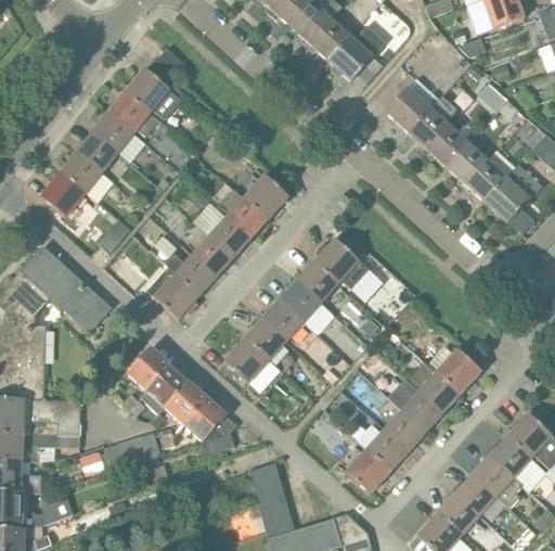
[(262,0),(272,9),(280,0),(262,0)]
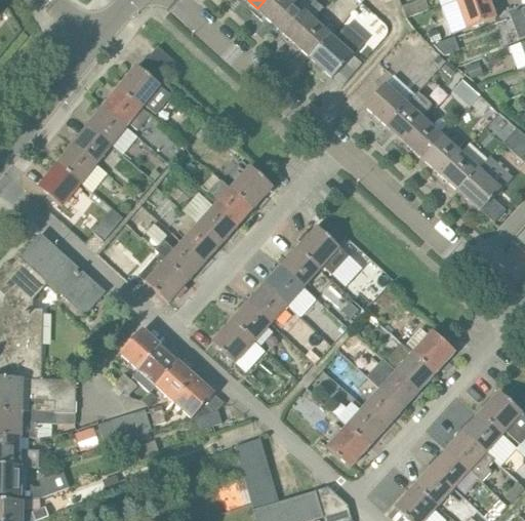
[(265,0),(257,8),(276,25),(295,2),(292,0),(265,0)]
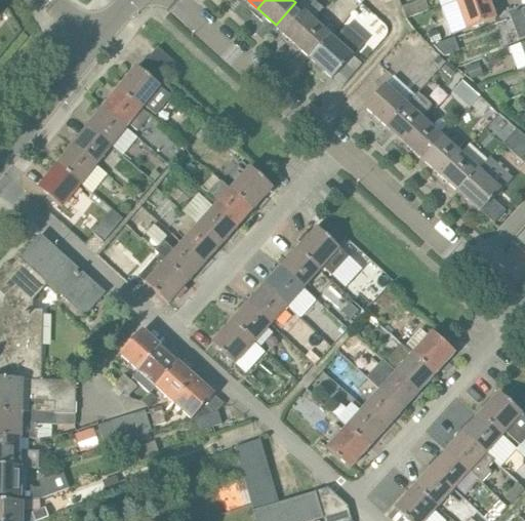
[(406,16),(430,7),(427,0),(412,0),(402,4),(406,16)]
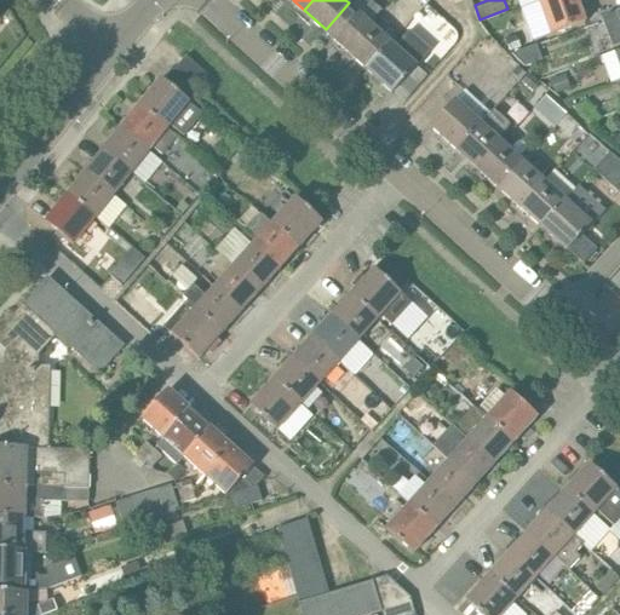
[(540,0),(552,32),(586,19),(579,0),(540,0)]
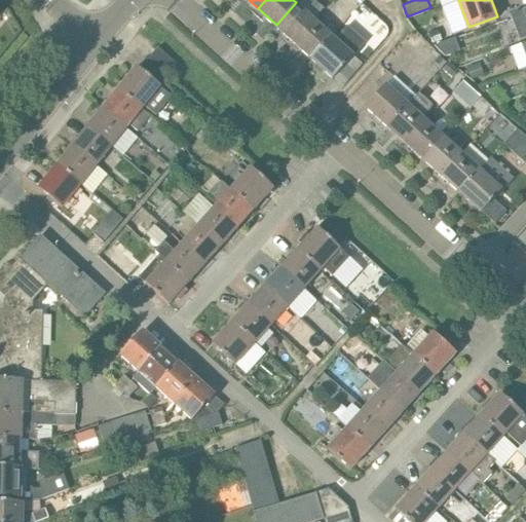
[(296,2),(276,25),(294,41),(314,20),(296,2)]
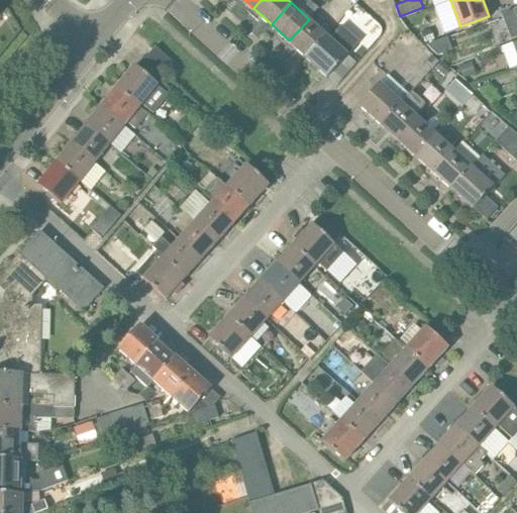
[(516,34),(516,8),(503,13),(512,37),(516,34)]
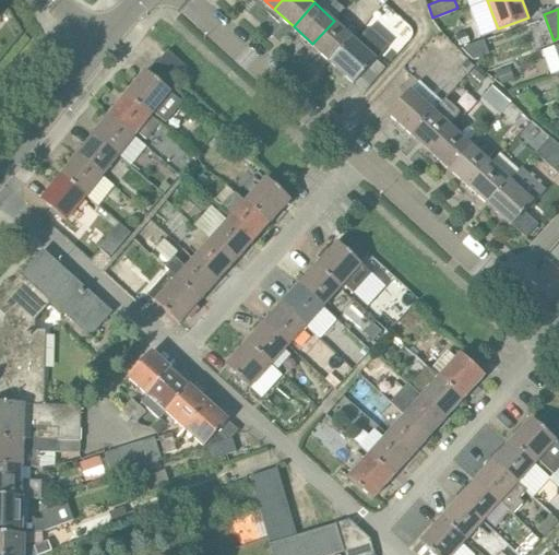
[(334,21),(312,44),(331,60),(353,37),(334,21)]
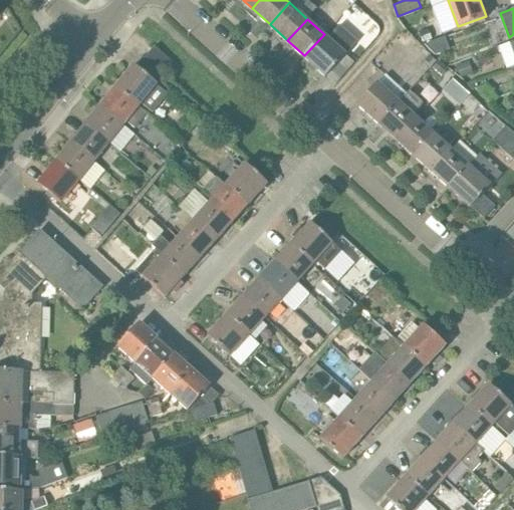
[(324,34),(304,55),(326,75),(358,40),(340,24),(327,37),(324,34)]
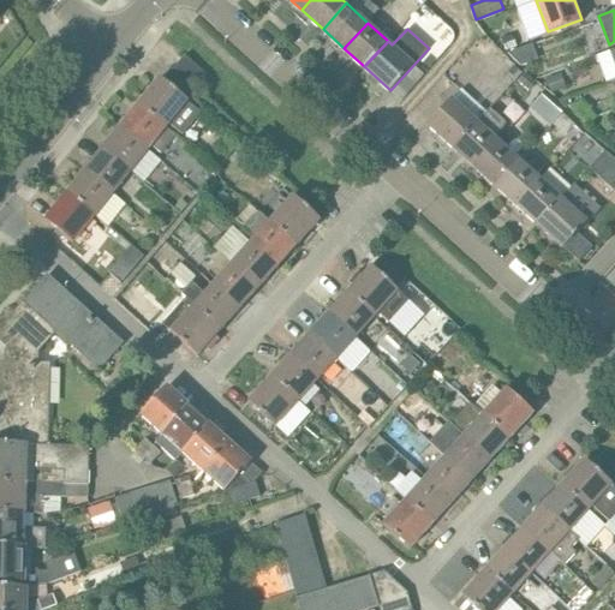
[(500,36),(505,47),(517,42),(512,30),(500,36)]
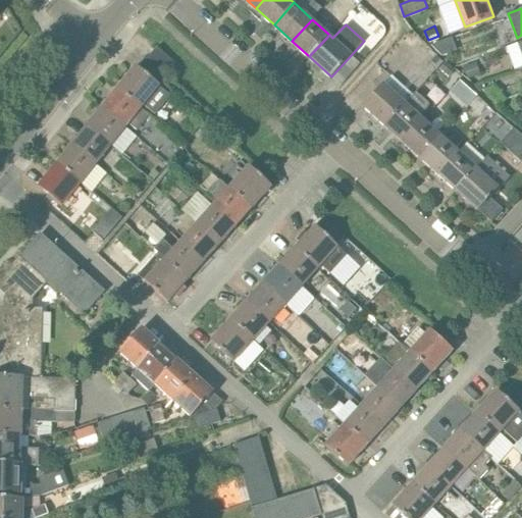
[(172,49),(184,45),(180,37),(169,41),(172,49)]
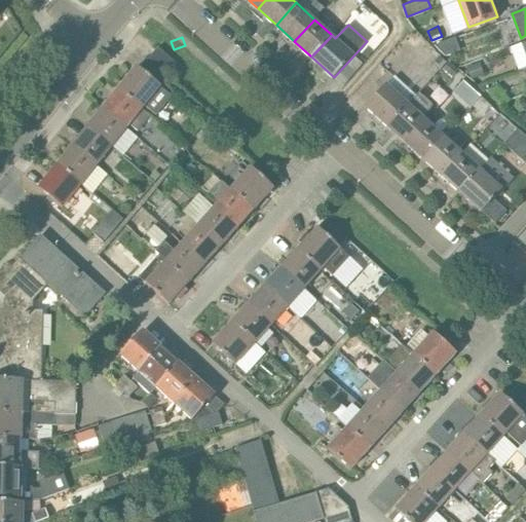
[(445,53),(451,51),(447,38),(434,42),(445,53)]
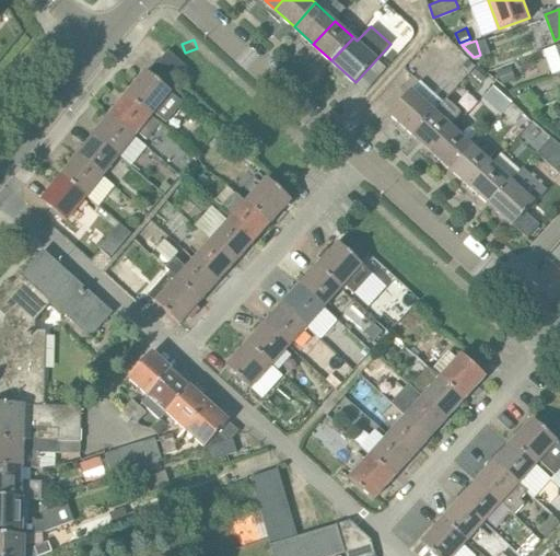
[(151,114),(154,111),(165,119),(183,100),(168,88),(178,78),(188,67),(168,48),(149,71),(147,69),(126,94),(151,114)]
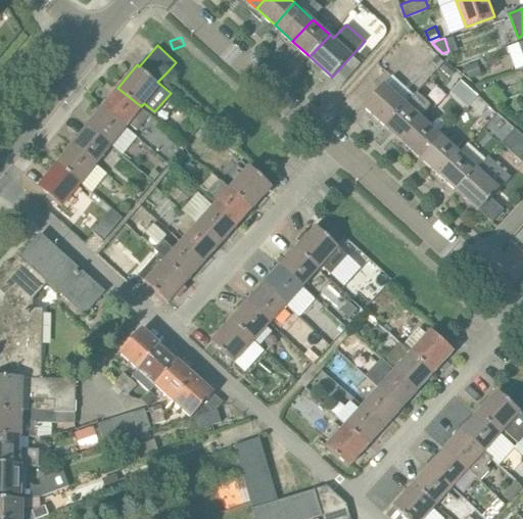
[(456,67),(445,59),(439,66),(449,75),(456,67)]
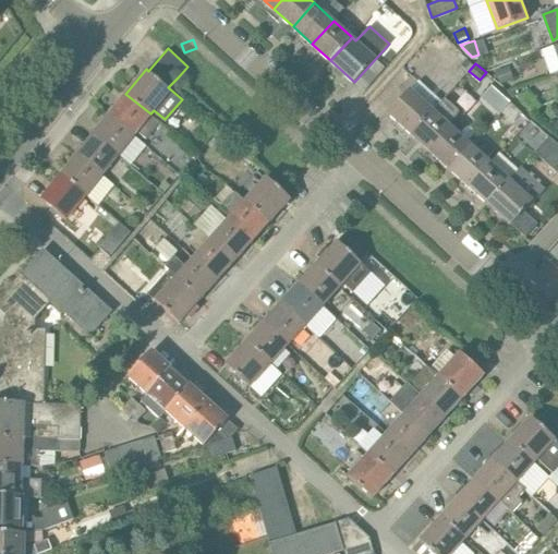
[(507,63),(495,68),(499,82),(512,77),(507,63)]
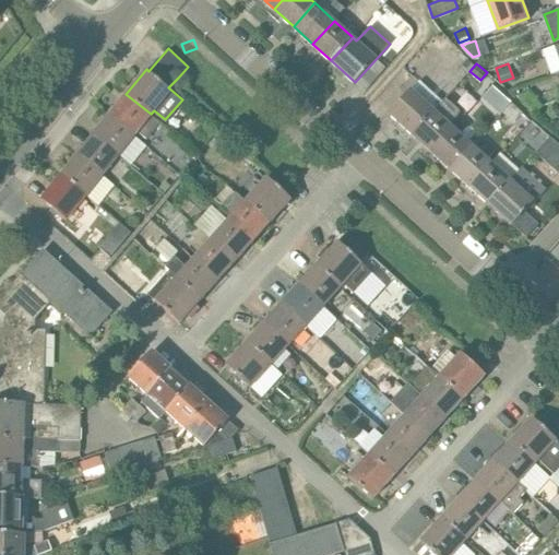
[(389,113),(413,134),(436,110),(412,89),(389,113)]
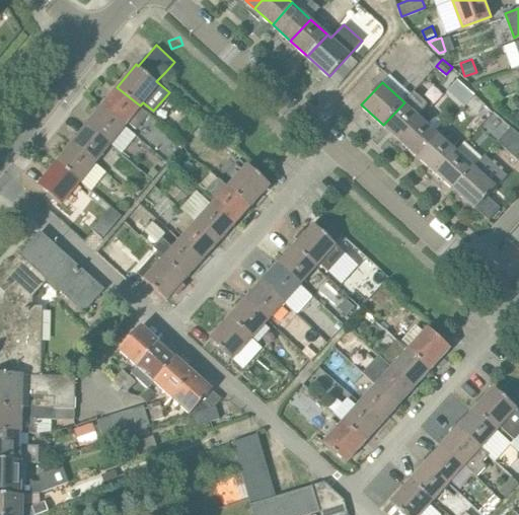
[(502,95),(488,83),(482,90),(497,102),(502,95)]
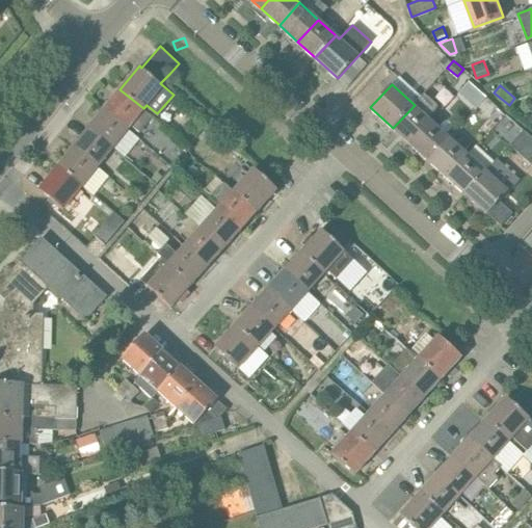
[(105,108),(128,128),(131,124),(149,137),(161,123),(143,108),(120,89),(105,108)]
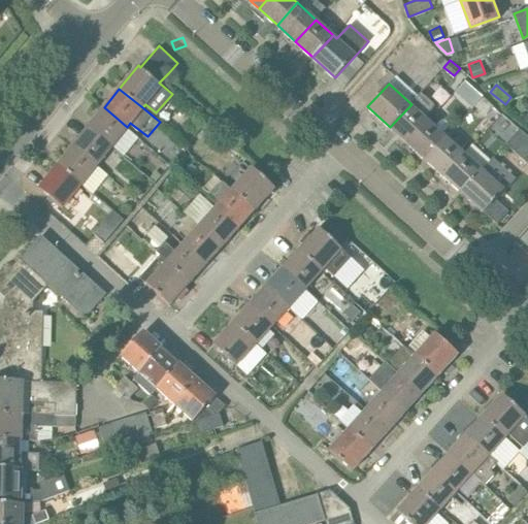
[(422,93),(411,104),(390,127),(407,143),(429,120),(424,116),(435,104),(422,93)]
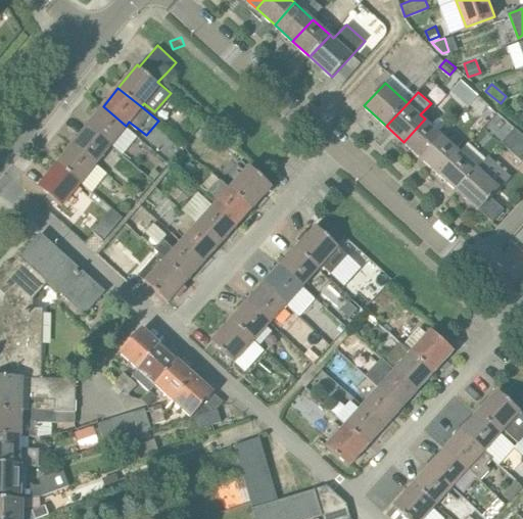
[(478,95),(470,104),(480,112),(488,103),(478,95)]
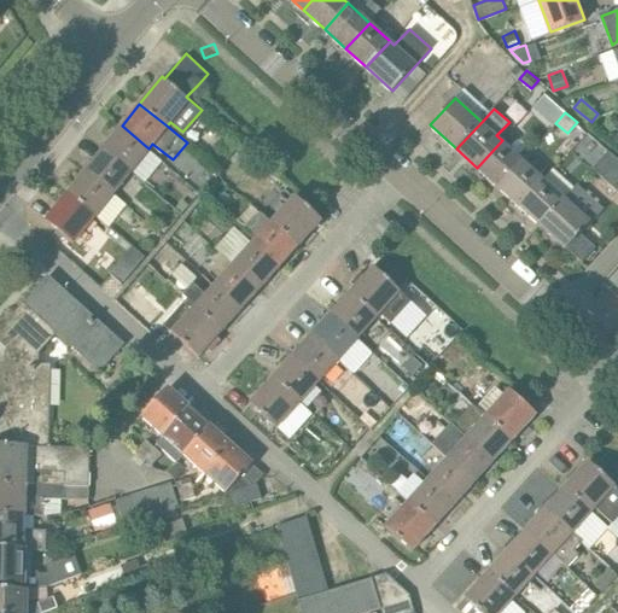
[(104,147),(132,169),(149,149),(122,126),(104,147)]
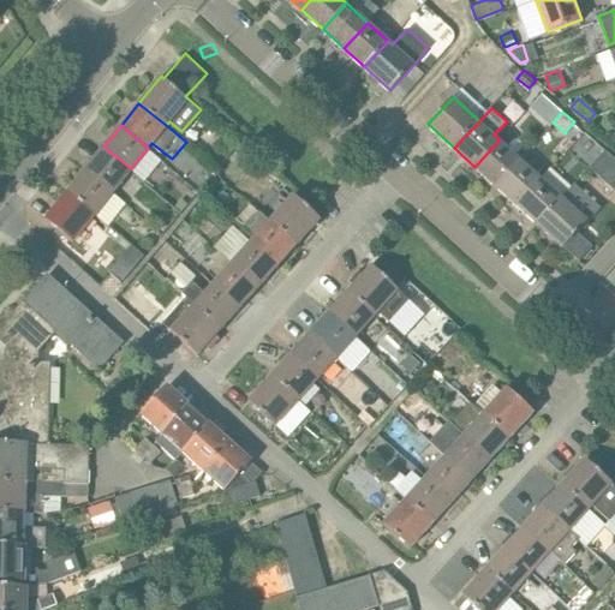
[(500,139),(475,167),(496,186),(520,159),(500,139)]
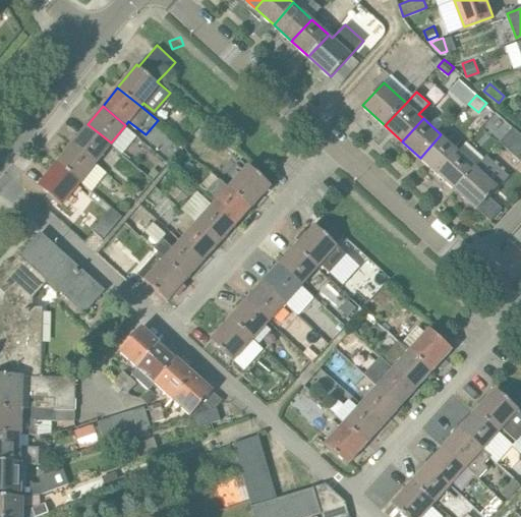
[(72,142),(96,162),(111,142),(88,124),(72,142)]
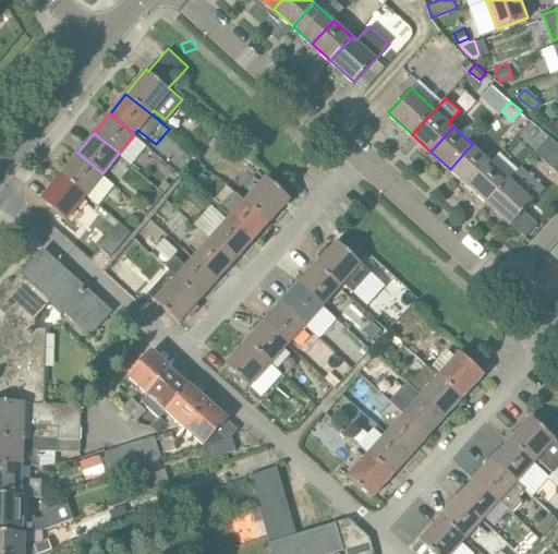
[(557,171),(557,143),(549,135),(535,152),(557,171)]
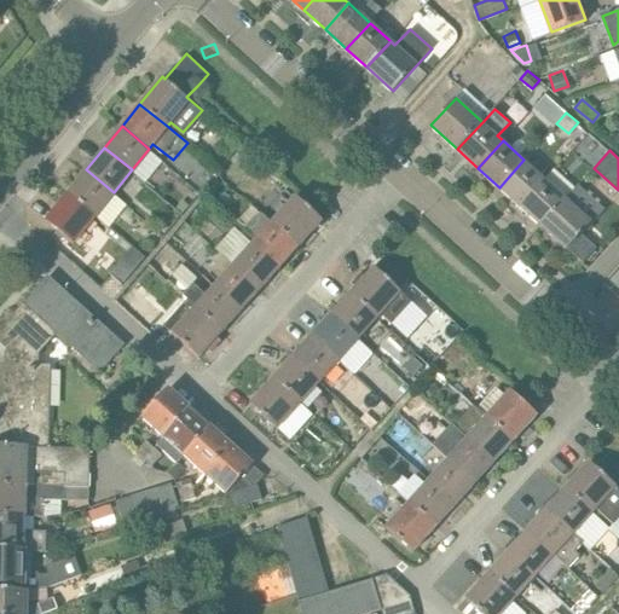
[(524,160),(499,187),(519,206),(544,178),(524,160)]
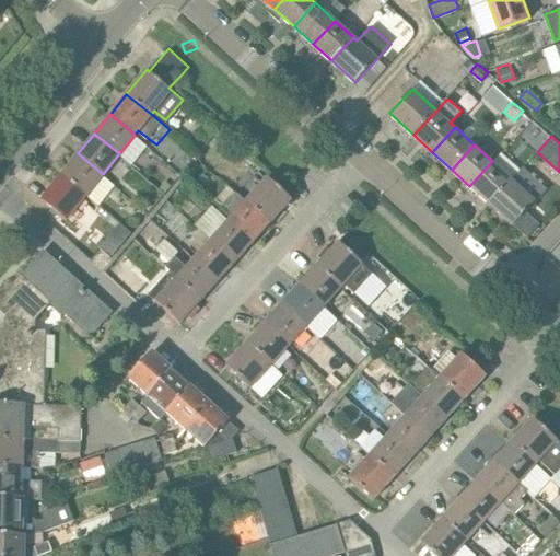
[(61,173),(86,194),(103,174),(78,153),(61,173)]
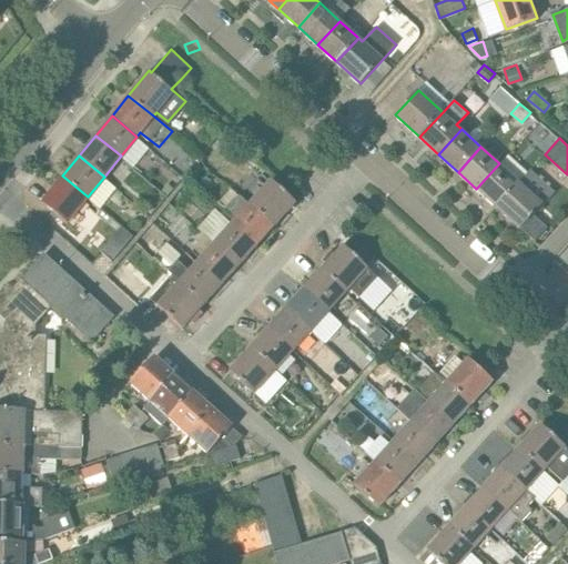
[(496,207),(518,181),(499,163),(476,189),(496,207)]
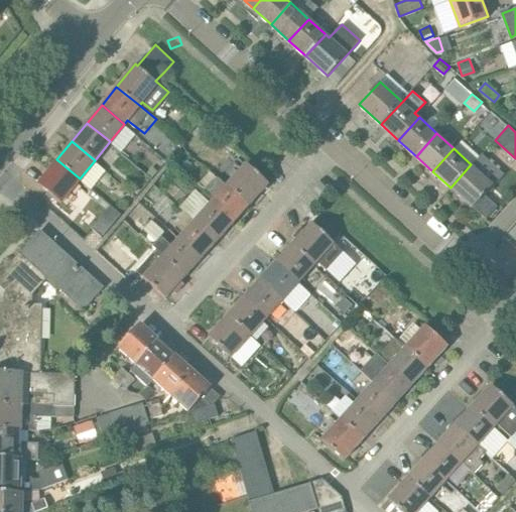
[(80,178),(56,159),(37,182),(60,202),(80,178)]
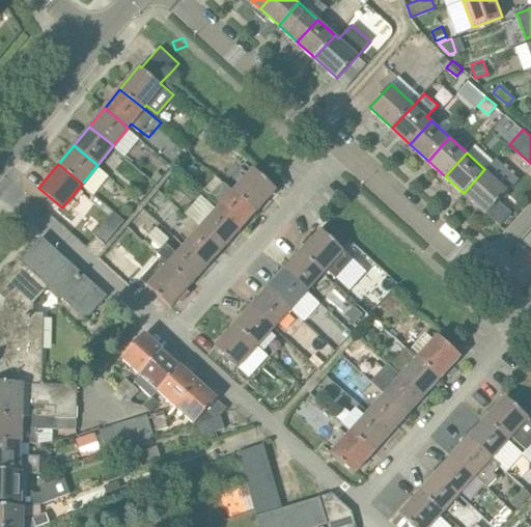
[(232,190),(256,211),(276,188),(253,167),(232,190)]
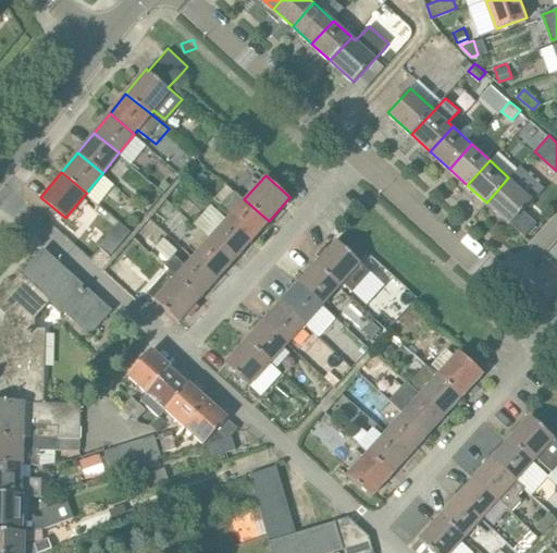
[(532,199),(508,177),(486,203),(509,223),(510,223),(524,235),(536,222),(522,209),(532,199)]
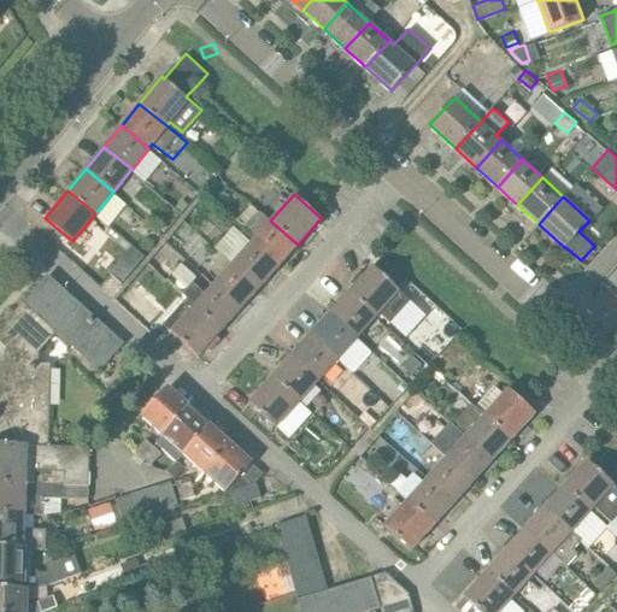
[(130,222),(142,217),(139,207),(127,211),(130,222)]
